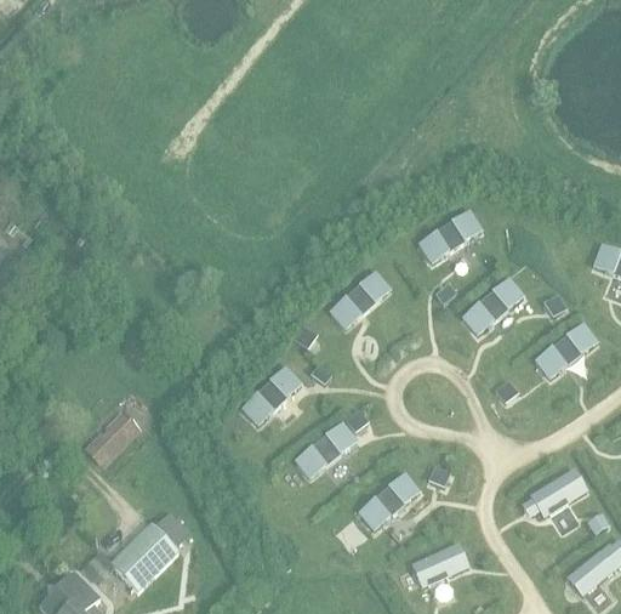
[(467,212),(420,242),(431,261),(480,228),(467,212)]
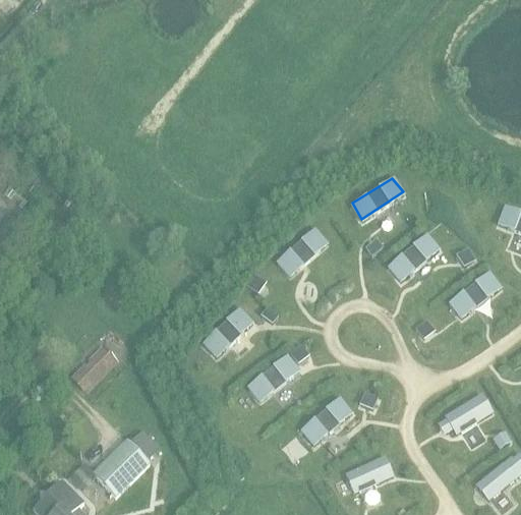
[(520,212),(507,207),(502,221),(520,228),(520,212)]
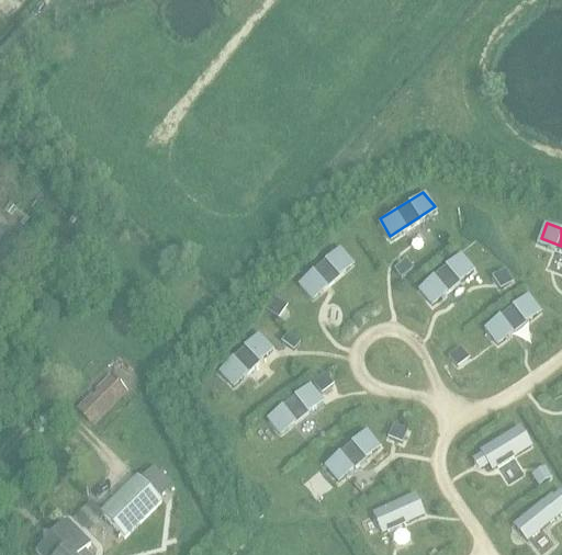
[(338,246),(302,280),(312,292),(350,260),(338,246)]
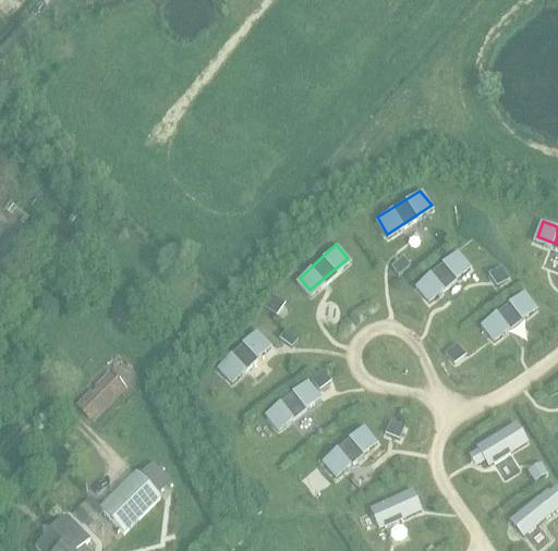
[(455,249),(415,283),(428,296),(468,265),(455,249)]
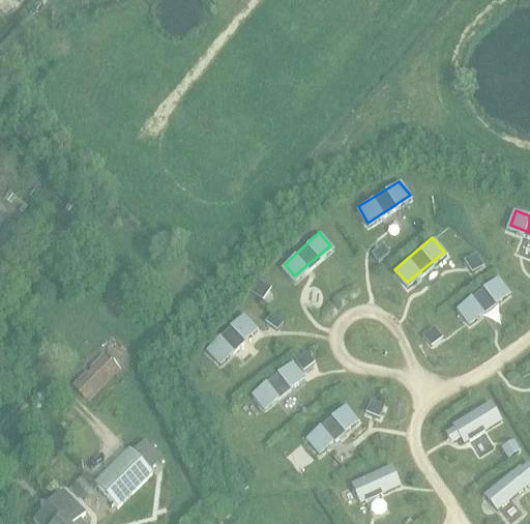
[(373,251),(378,257),(387,249),(382,242),(373,251)]
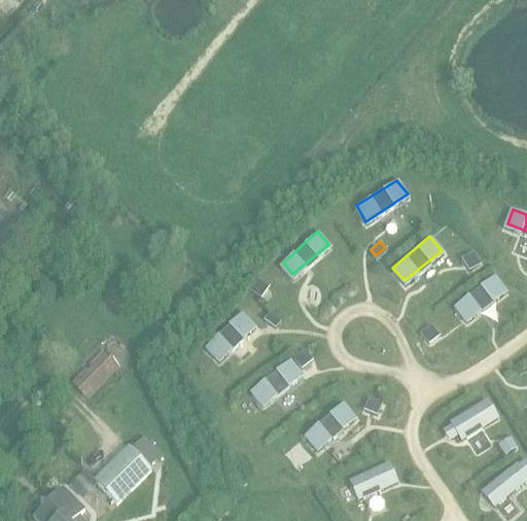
[(462,256),(468,267),(479,259),(472,249),(462,256)]
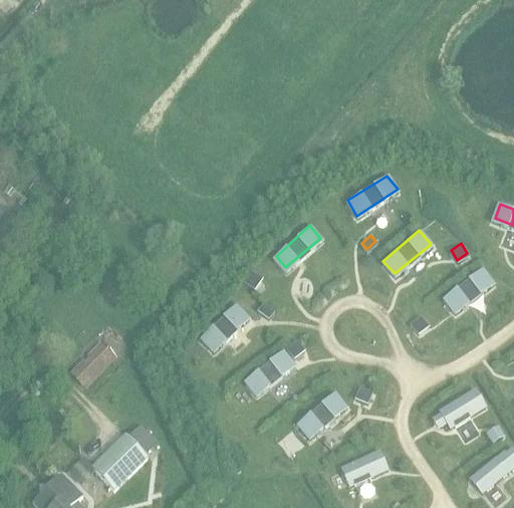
[(485,269),(444,297),(454,309),(492,281),(485,269)]
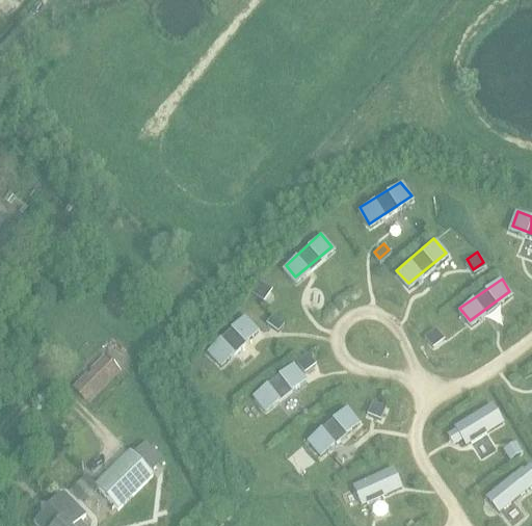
[(263,296),(270,287),(260,280),(253,289),(263,296)]
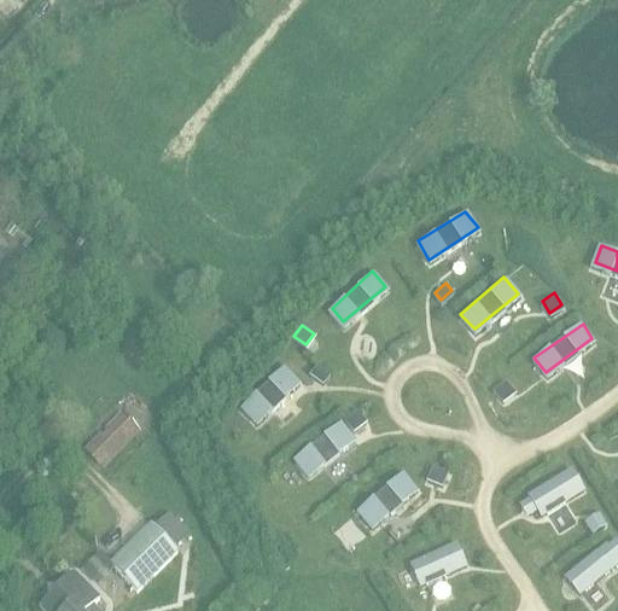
[(327,372),(316,364),(310,372),(322,380),(327,372)]
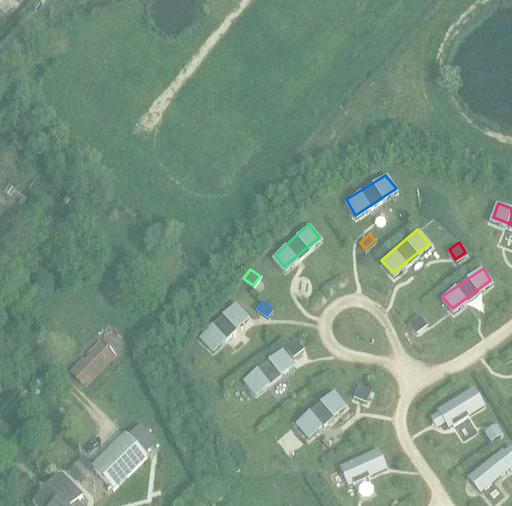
[(232,307),(197,339),(208,349),(241,319),(232,307)]
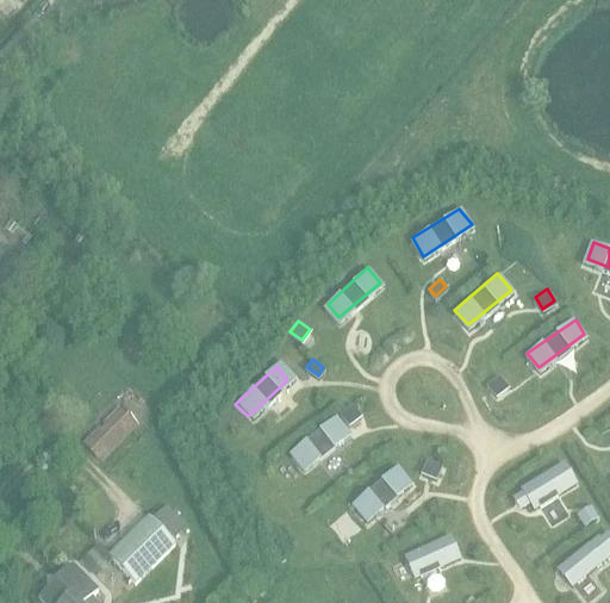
[(487,381),(496,393),(508,385),(498,373),(487,381)]
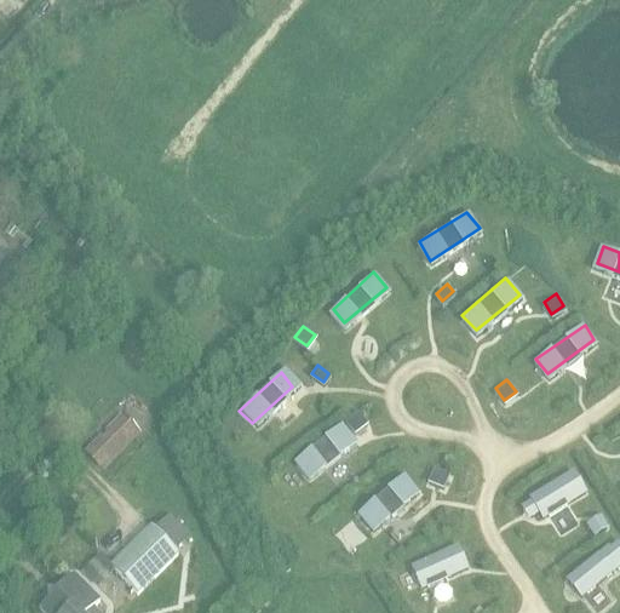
[(355,429),(366,420),(357,410),(345,418),(355,429)]
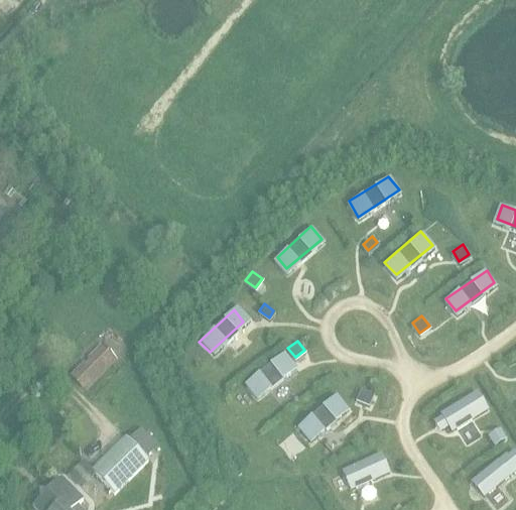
[(86,361),(74,373),(85,384),(114,355),(103,344),(91,355),(94,358),(88,363),(86,361)]
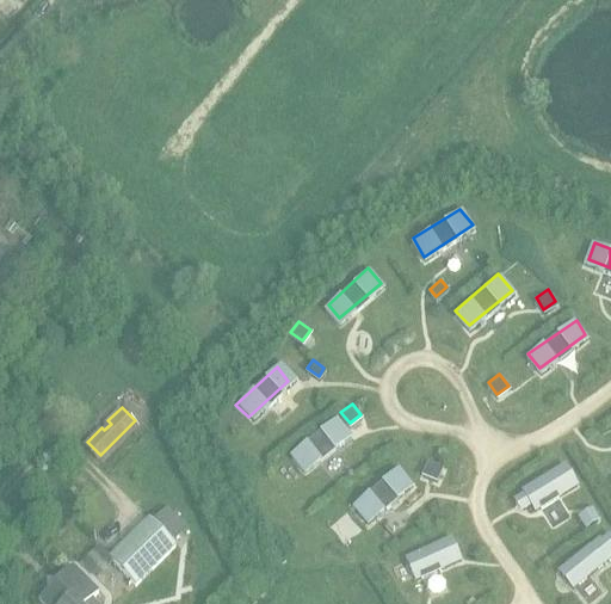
[(339,418),(296,450),(308,468),(351,431),(339,418)]
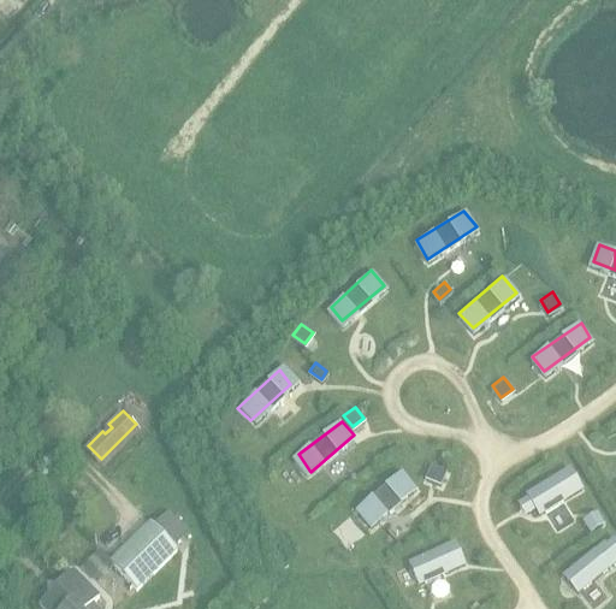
[(444,467),(431,462),(426,476),(439,480),(444,467)]
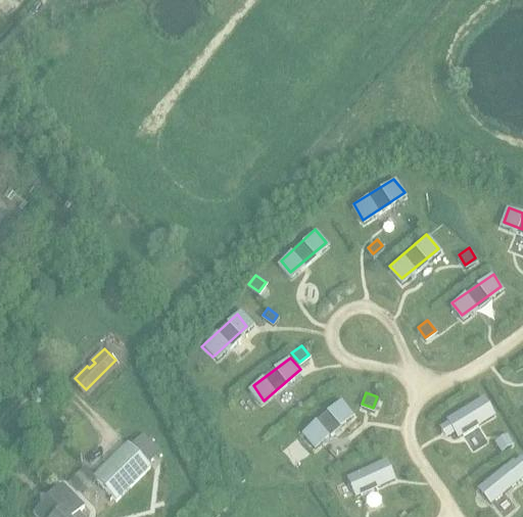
[(475,397),(442,421),(452,434),(486,414),(475,397)]
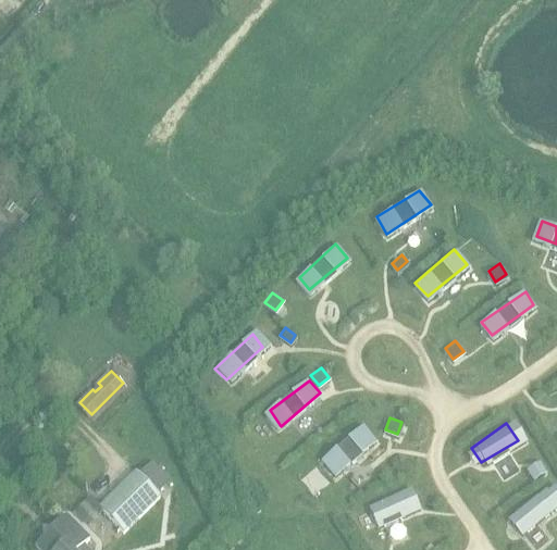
[(360,426),(323,458),(334,471),(373,439),(360,426)]
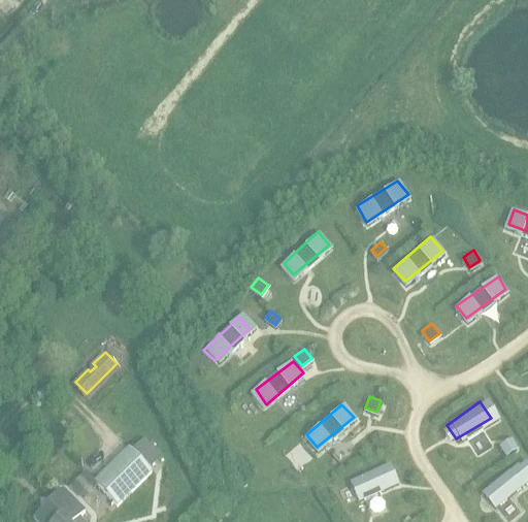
[(150,465),(162,453),(144,434),(131,446),(129,444),(93,479),(116,503),(152,467),(150,465)]
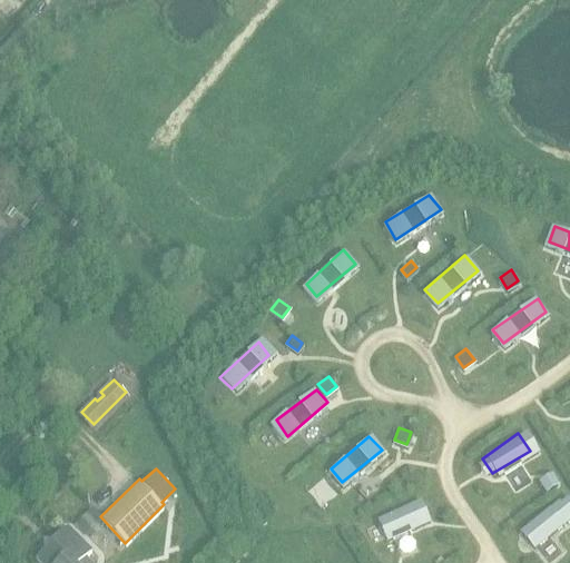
[(552,472),(541,480),(546,487),(557,480),(552,472)]
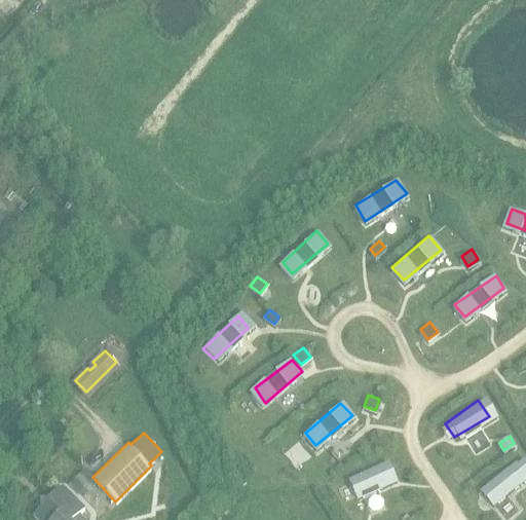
[(525,471),(517,461),(490,483),(500,494),(525,473),(525,471)]
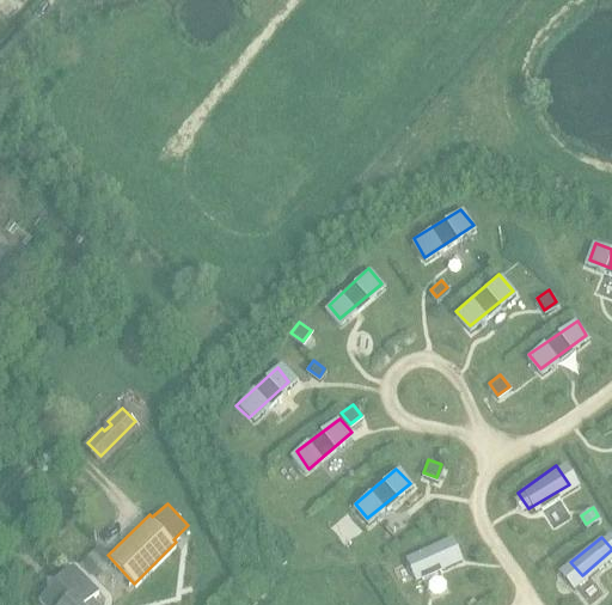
[(450,539),(409,554),(417,572),(458,554),(450,539)]
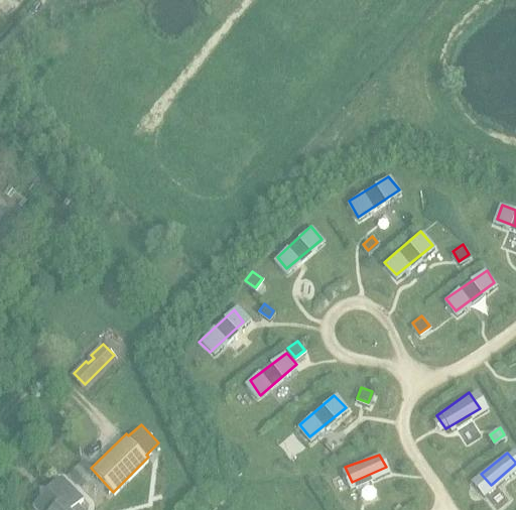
[(84,509),(77,502),(84,495),(62,474),(32,503),(38,509),(84,509)]
